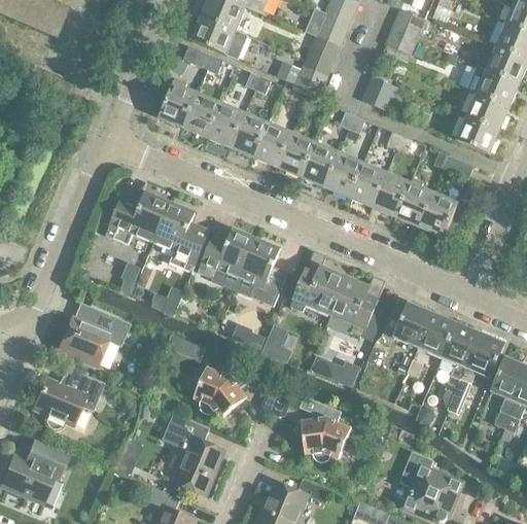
[(0,0),(0,13),(56,38),(69,7),(54,1),(54,0),(0,0)]
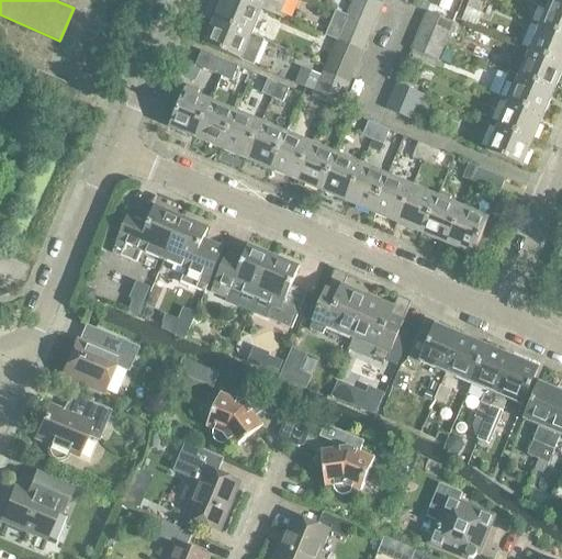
[(253,33),(253,31),(262,8),(244,0),(224,0),(216,18),(253,33)]
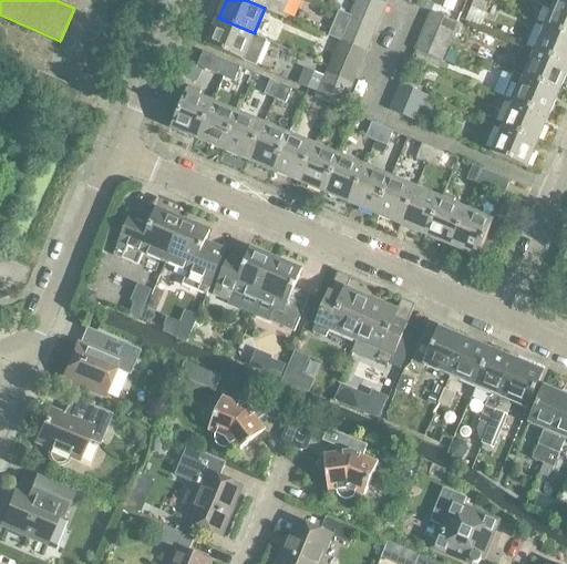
[(246,0),(265,8),(266,6),(282,13),(288,0),(246,0)]
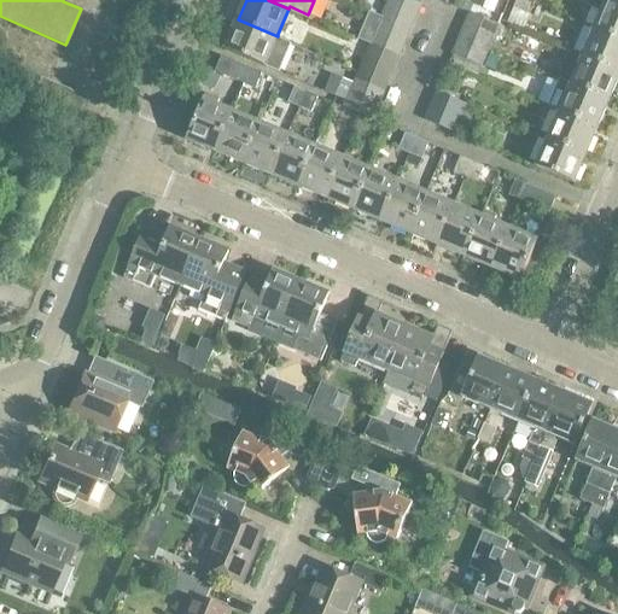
[(414,21),(420,6),(406,0),(389,0),(385,9),(414,21)]
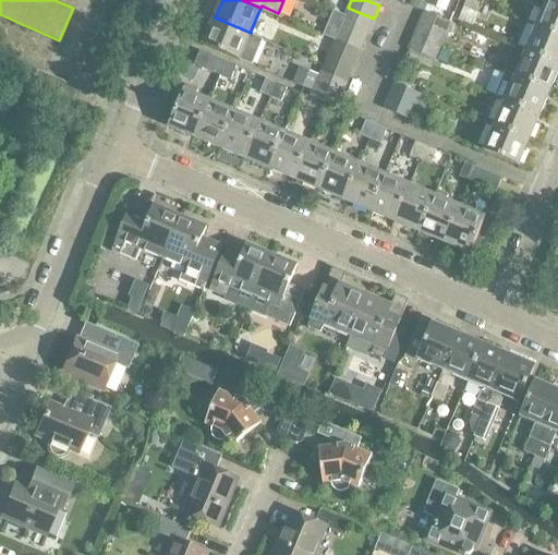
[(464,0),(463,3),(477,10),(482,0),(464,0)]
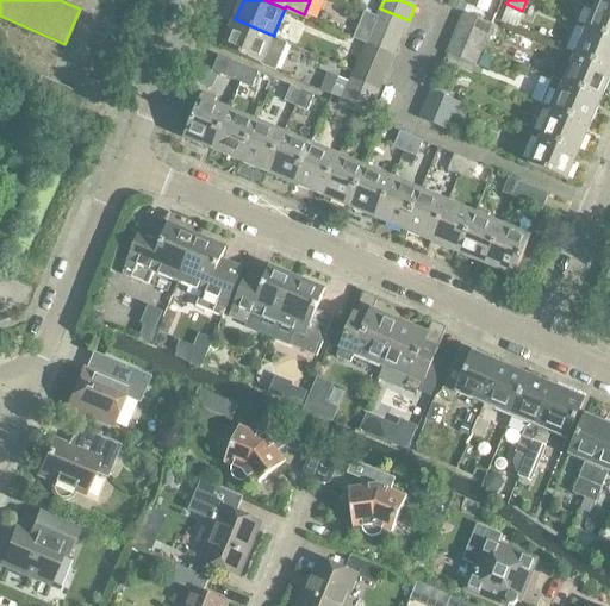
[(609,36),(609,4),(601,0),(580,0),(579,2),(595,8),(587,26),(609,36)]
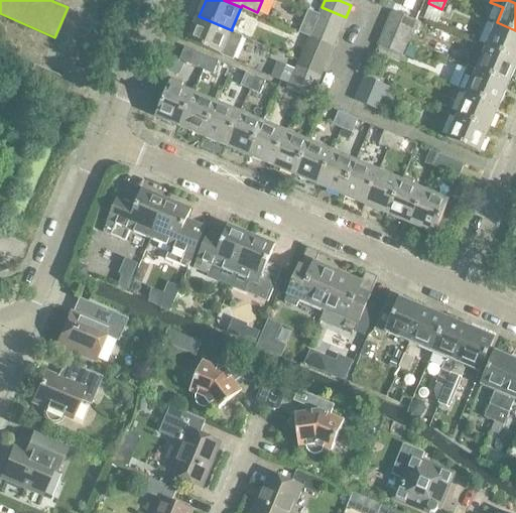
[(342,28),(346,17),(321,7),(317,18),(342,28)]
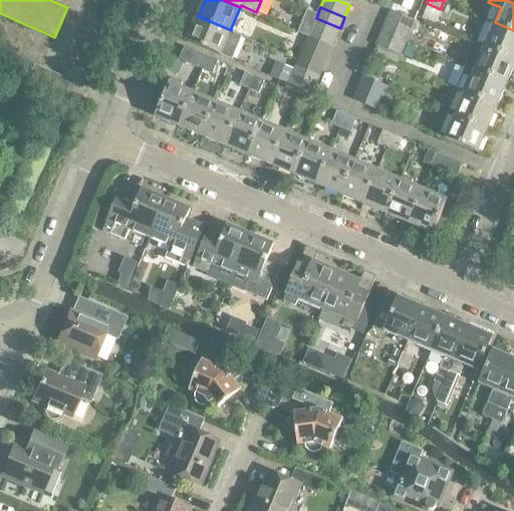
[(392,10),(387,21),(411,31),(415,19),(392,10)]
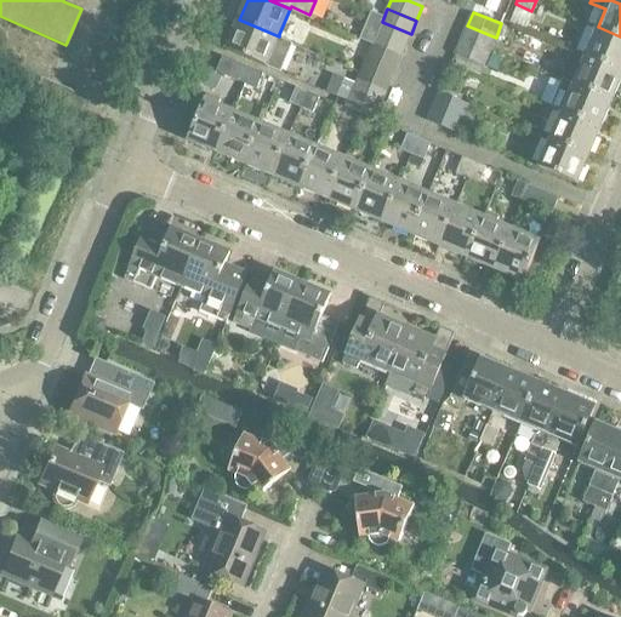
[(267,64),(281,69),(294,40),(279,34),(279,36),(239,20),(227,49),(267,64)]
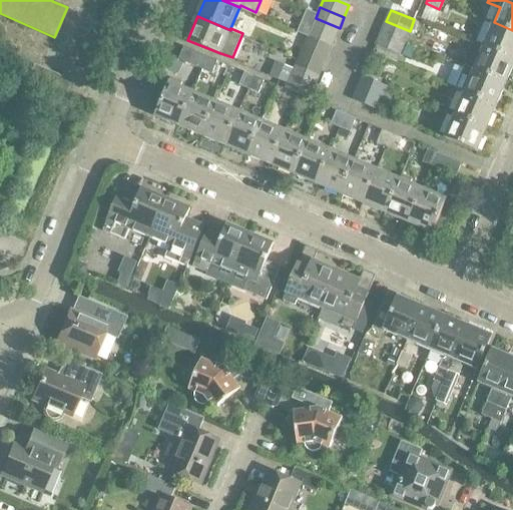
[(311,30),(335,40),(340,28),(316,18),(311,30)]
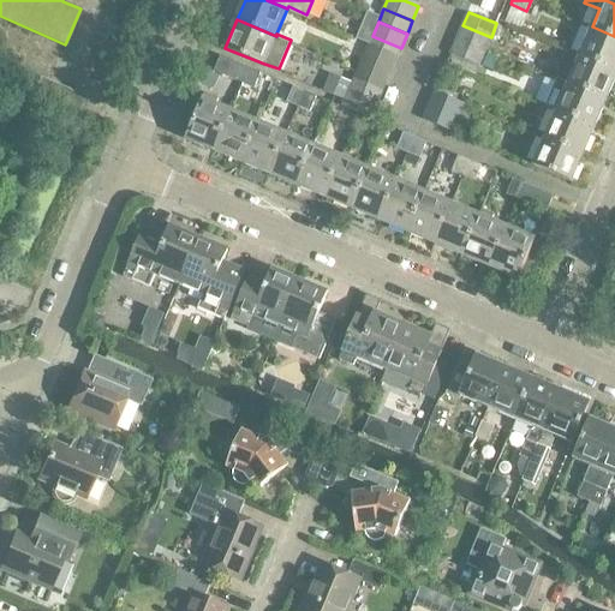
[(463,25),(457,39),(485,51),(491,37),(463,25)]
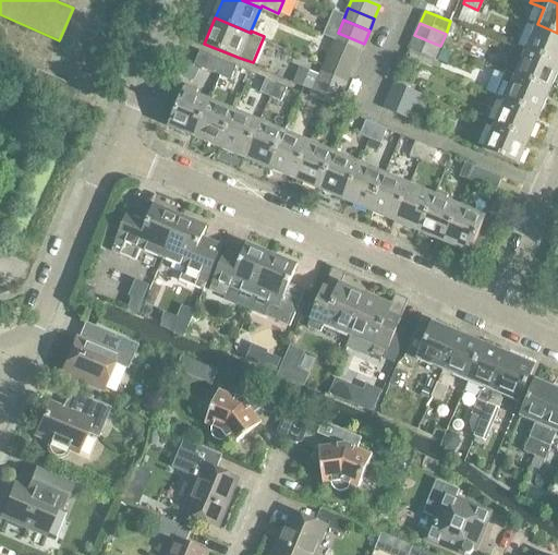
[(557,62),(557,33),(537,24),(526,49),(557,62)]
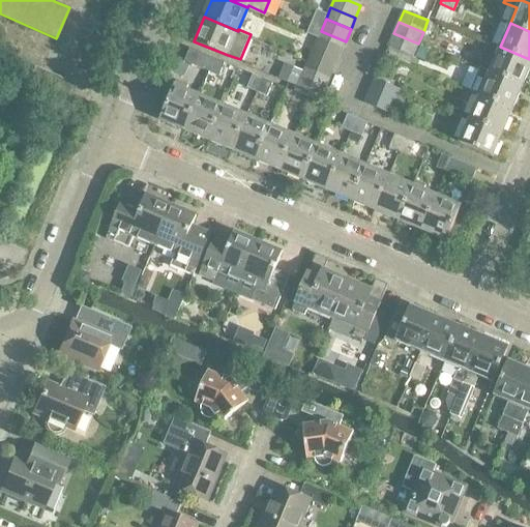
[(393,33),(388,46),(386,52),(410,61),(412,55),(413,56),(418,44),(393,33)]
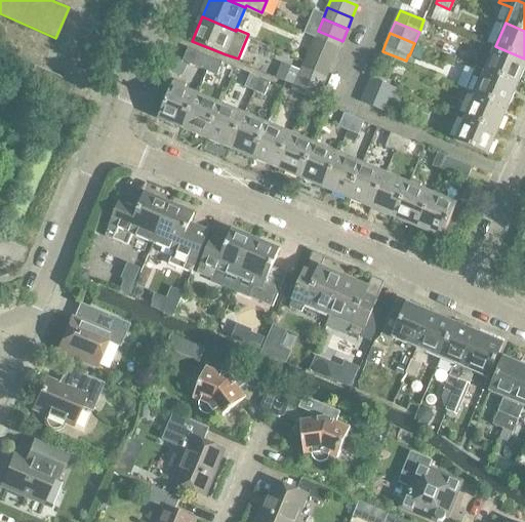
[(313,42),(308,54),(332,64),(337,52),(313,42)]
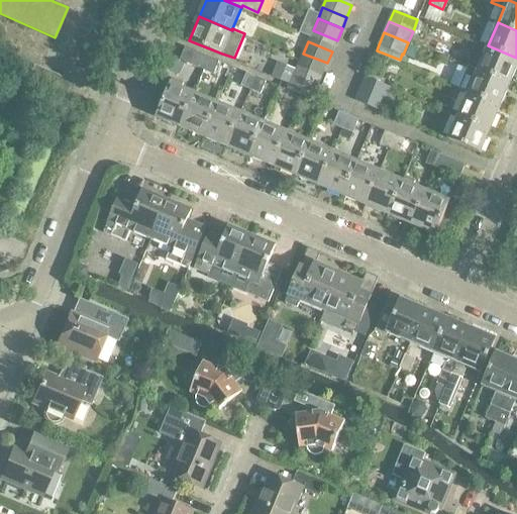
[(210,56),(186,45),(181,58),(205,68),(210,56)]
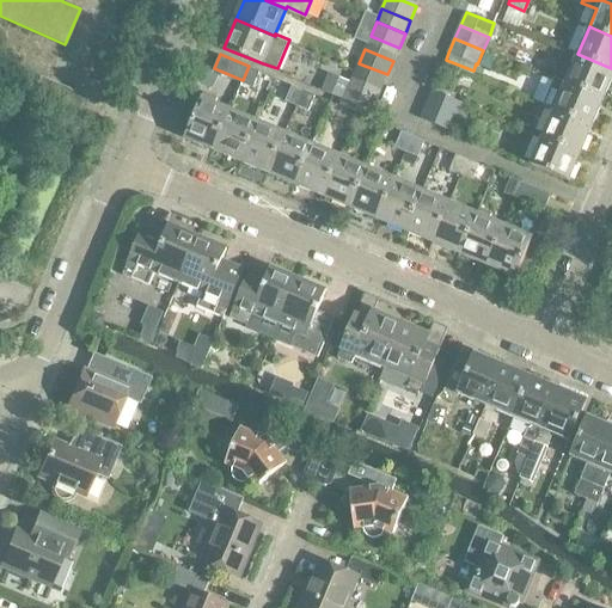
[(567,79),(565,81),(604,97),(611,75),(611,68),(577,54),(567,79)]
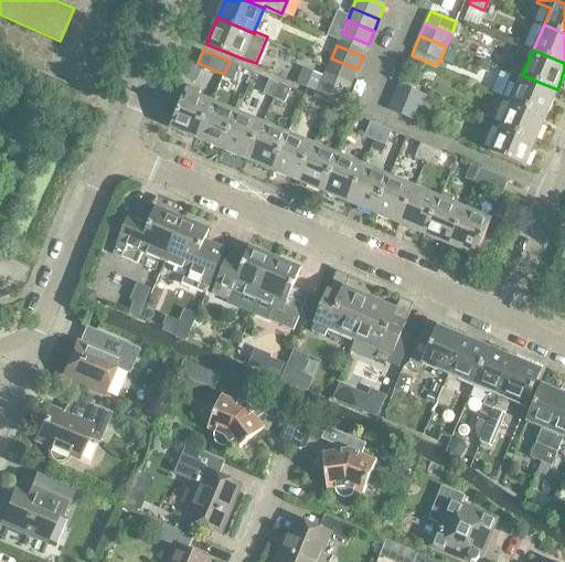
[(231,59),(230,61),(224,74),(234,77),(240,63),(231,59)]
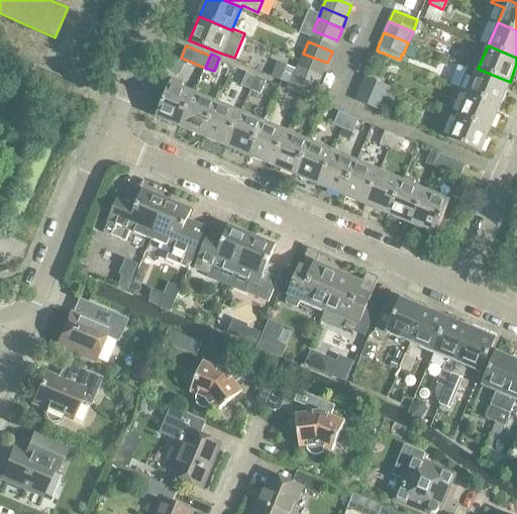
[(303,54),(298,65),(322,75),(327,63),(303,54)]
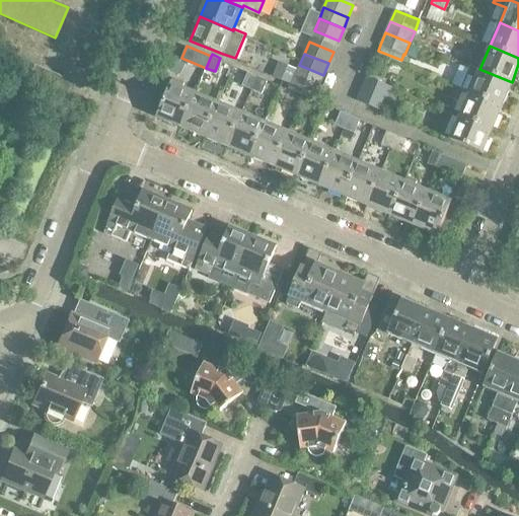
[(33,62),(29,74),(68,90),(72,78),(33,62)]
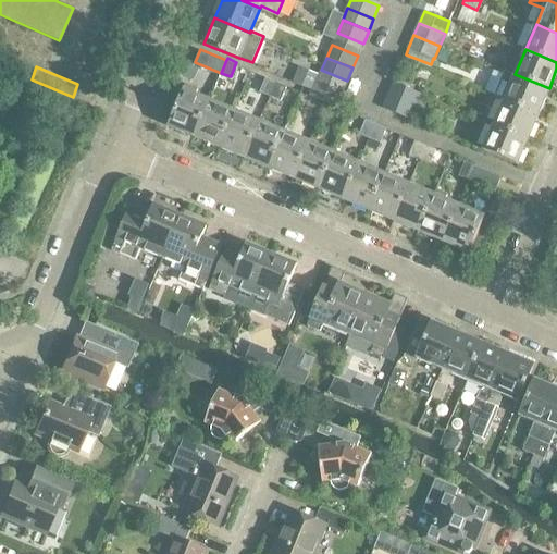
[(495,94),(505,98),(539,112),(549,88),(515,74),(516,72),(506,68),(495,94)]
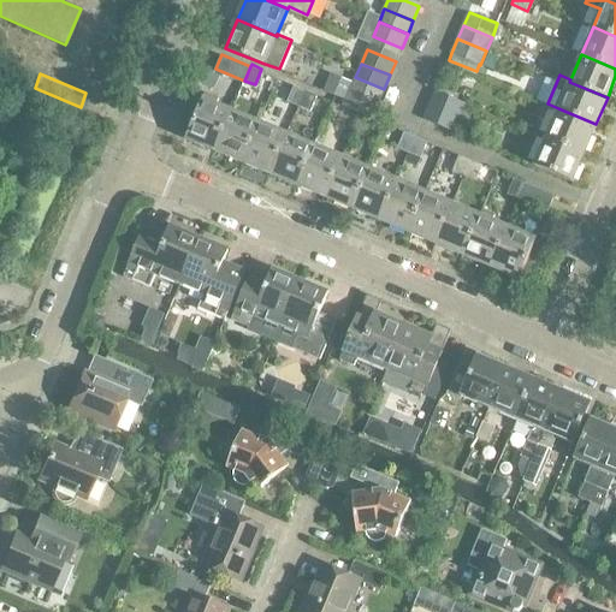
[(378,102),(384,89),(355,77),(350,89),(378,102)]
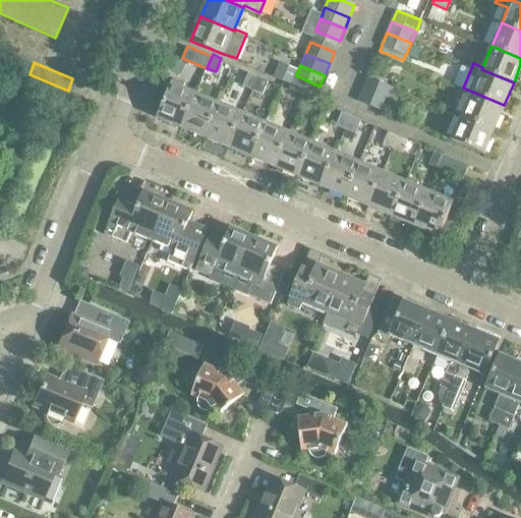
[(243,83),(253,88),(258,74),(248,69),(243,83)]
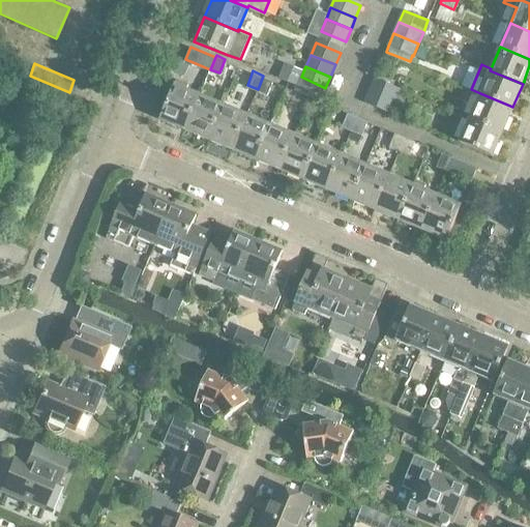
[(267,93),(273,80),(263,76),(258,89),(267,93)]
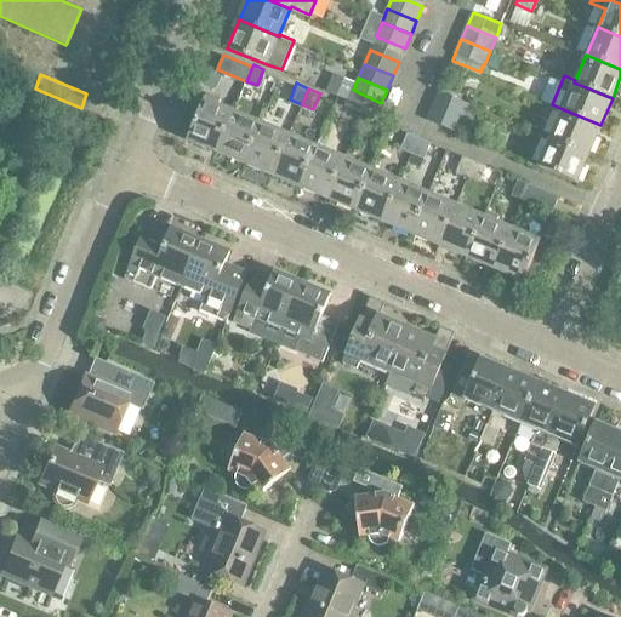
[(375,118),(381,103),(353,90),(346,106),(375,118)]
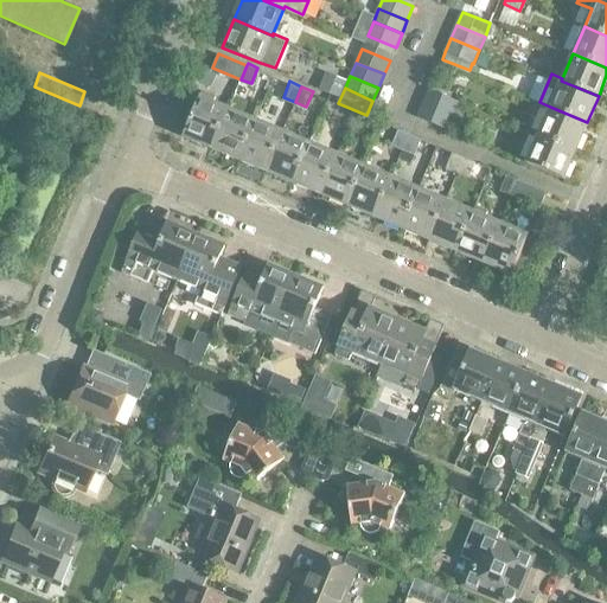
[(458,100),(430,88),(425,102),(452,113),(458,100)]
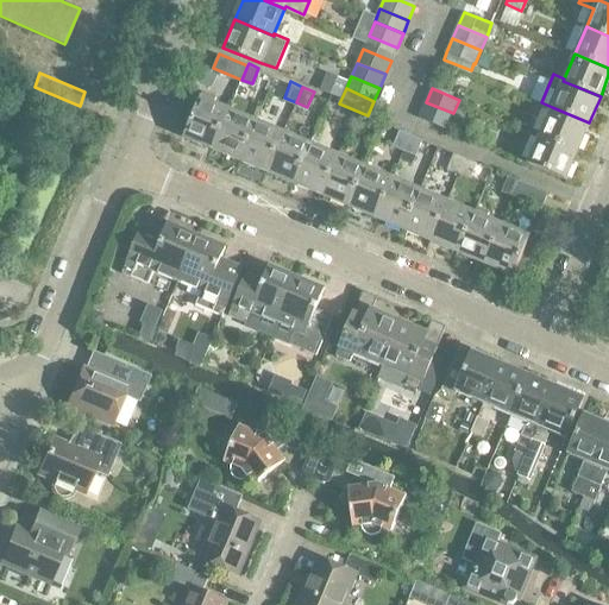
[(203,90),(184,136),(213,147),(230,107),(214,101),(217,96),(203,90)]
